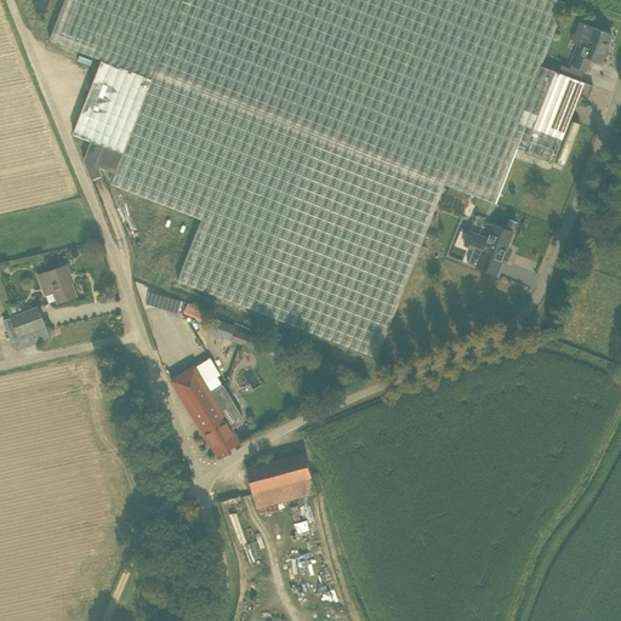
[(554,161),(580,95),(586,81),(571,77),(541,64),(565,3),(558,0),(64,0),(50,40),(103,61),(74,134),(92,140),(86,155),(84,159),(92,180),(103,175),(100,167),(115,174),(112,183),(201,218),(178,279),(377,357),(445,184),(450,186),(469,193),(496,204),(518,147),(554,161)]
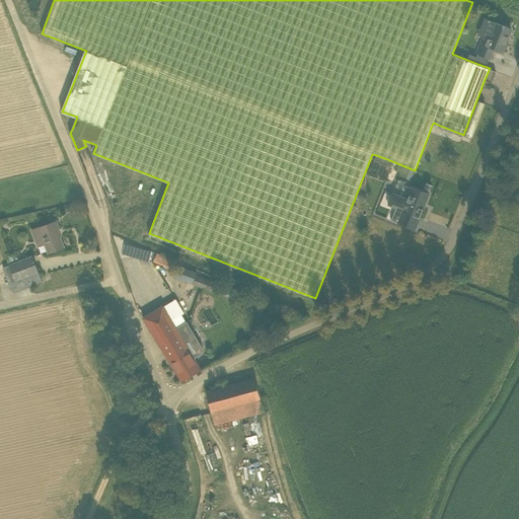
[(502,52),(511,29),(495,22),(494,21),(493,18),(489,17),(486,18),(480,28),(482,32),(486,34),(489,32),(491,33),(489,39),(483,36),(475,53),(491,59),(495,49),(502,52)]
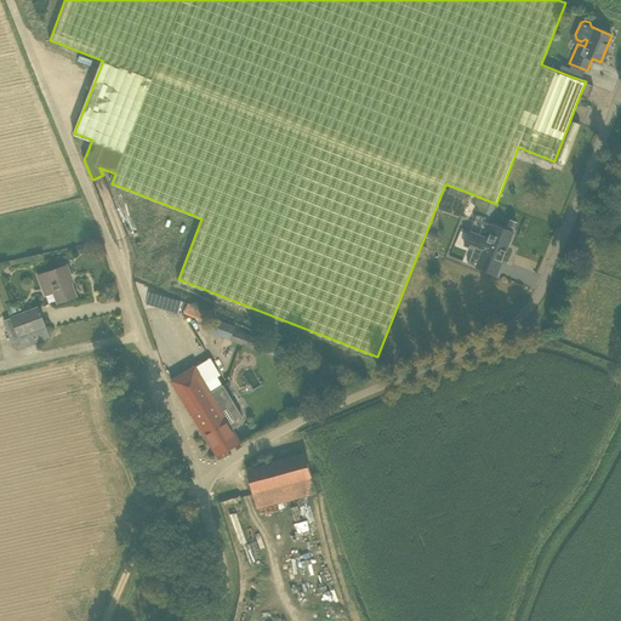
[(586,81),(580,95),(588,98),(594,85),(586,81)]
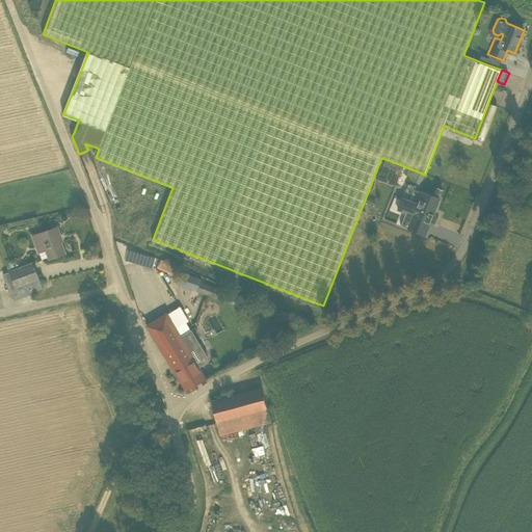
[(489,102),(480,127),(487,130),(497,105),(489,102)]
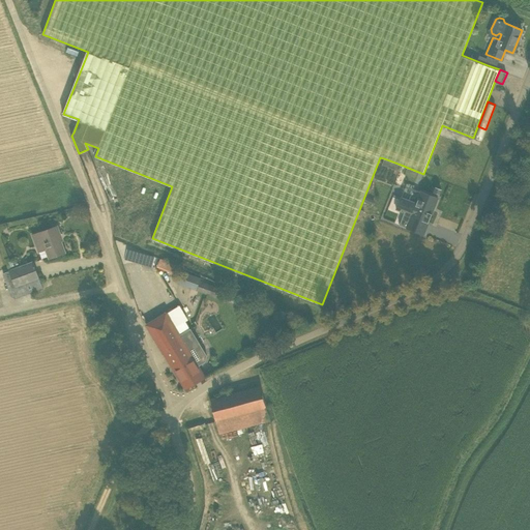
[(382,164),(399,170),(401,165),(384,158),(382,164)]
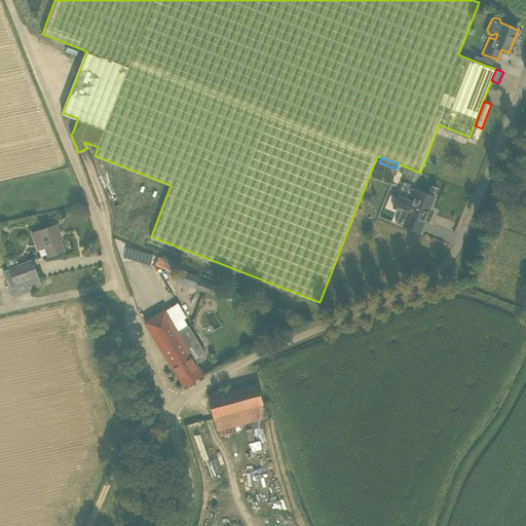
[(423,221),(425,221),(435,196),(418,190),(413,202),(398,196),(393,208),(404,212),(400,224),(420,232),(421,231),(420,230),(423,221)]
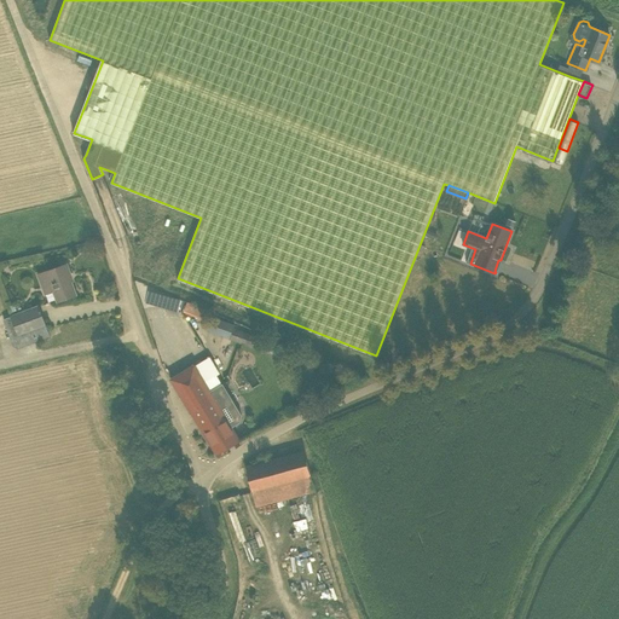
[(45,294),(55,291),(58,301),(76,295),(70,277),(71,276),(68,264),(38,275),(45,294)]
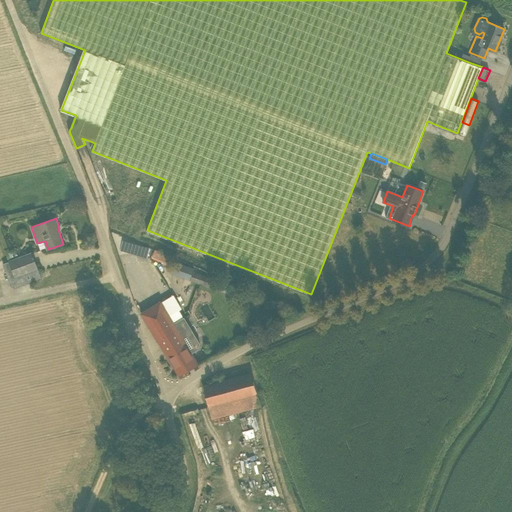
[(171,262),(172,255),(155,251),(154,258),(171,262)]
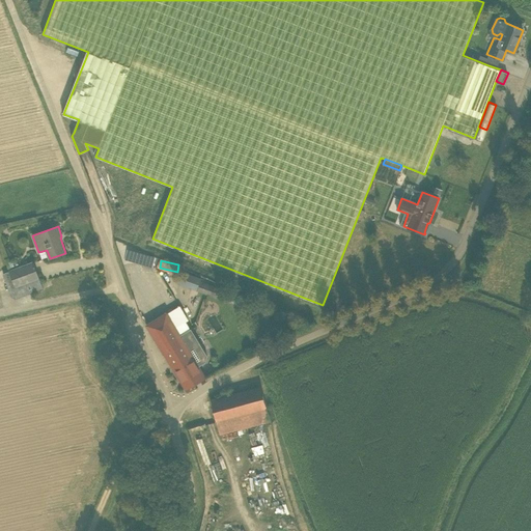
[(33,262),(9,271),(3,274),(10,298),(15,299),(43,288),(33,262)]
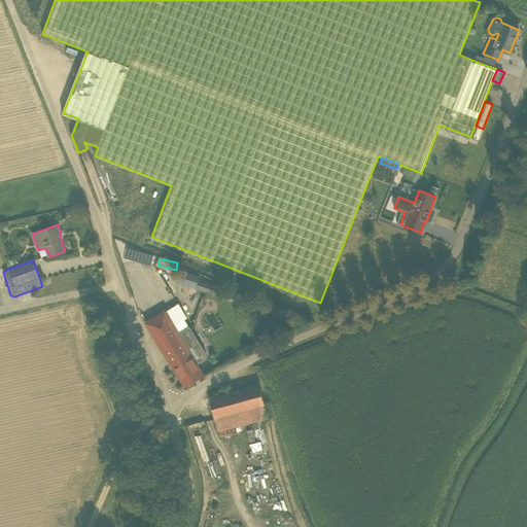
[(200,281),(201,278),(181,271),(177,283),(197,290),(200,281)]
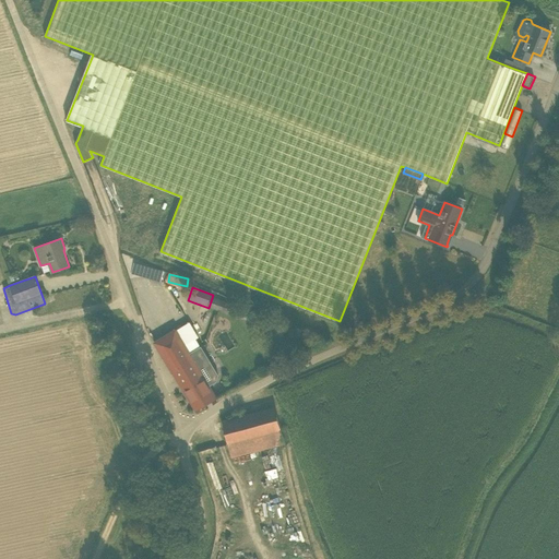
[(209,308),(228,314),(232,305),(212,298),(209,308)]
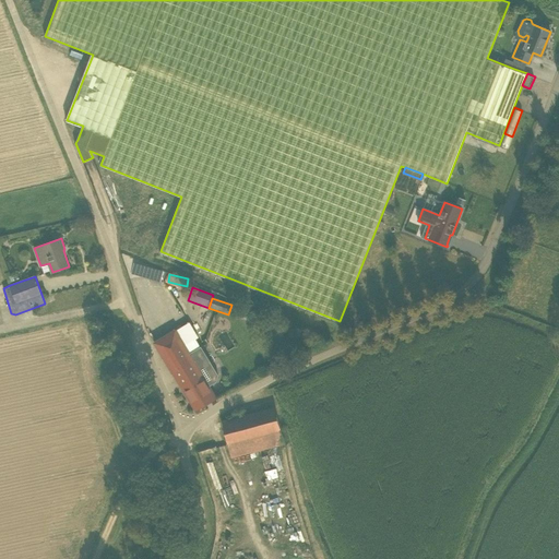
[(154,342),(163,358),(195,411),(217,399),(206,379),(202,373),(213,368),(204,354),(194,360),(185,345),(199,337),(189,322),(176,330),(154,342)]
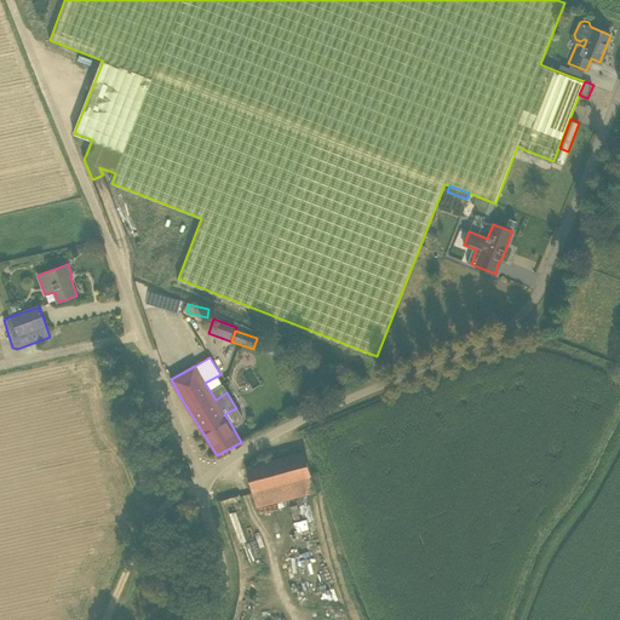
[(257,507),(316,492),(305,452),(246,468),(257,507)]
